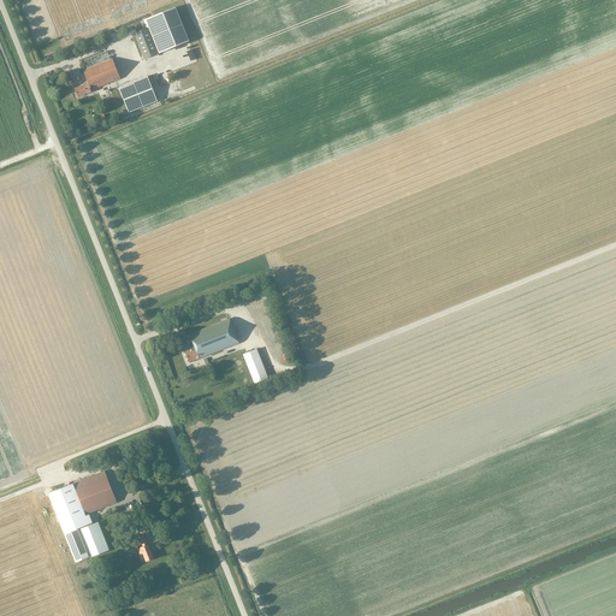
[(176,7),(143,21),(147,28),(148,28),(159,54),(189,41),(176,7)]
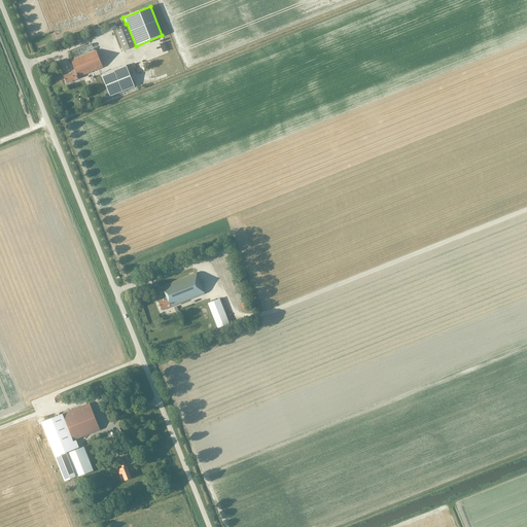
[(127,24),(114,29),(124,50),(135,46),(127,24)]
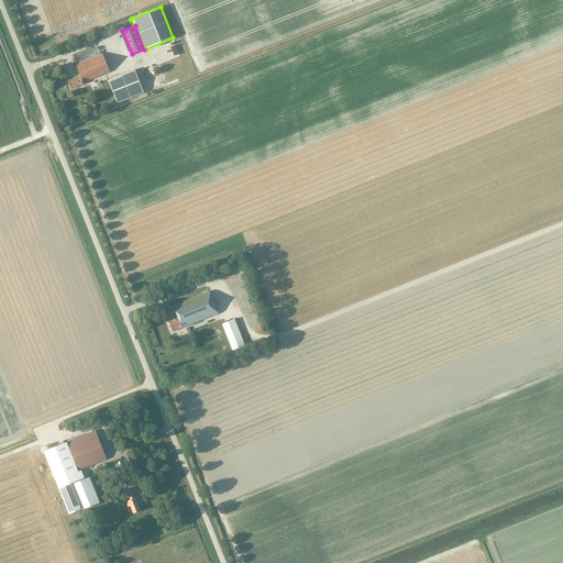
[(103,54),(101,54),(98,46),(77,56),(80,63),(76,65),(81,76),(77,78),(77,77),(68,81),(72,89),(80,85),(79,84),(84,81),(84,83),(110,72),(103,54)]
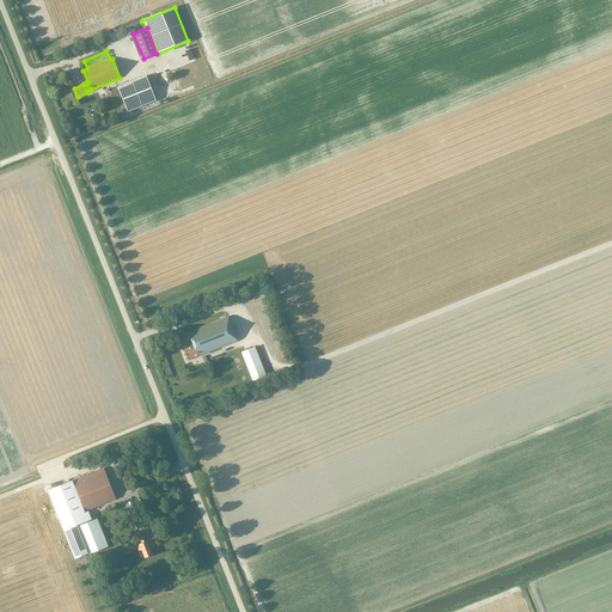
[(129,111),(157,99),(147,75),(118,87),(129,111)]
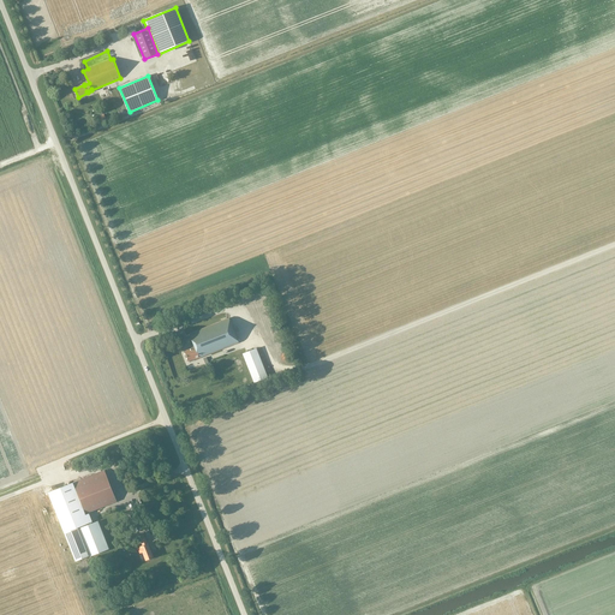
[(195,359),(239,342),(230,318),(190,334),(196,348),(185,352),(189,362),(195,359)]
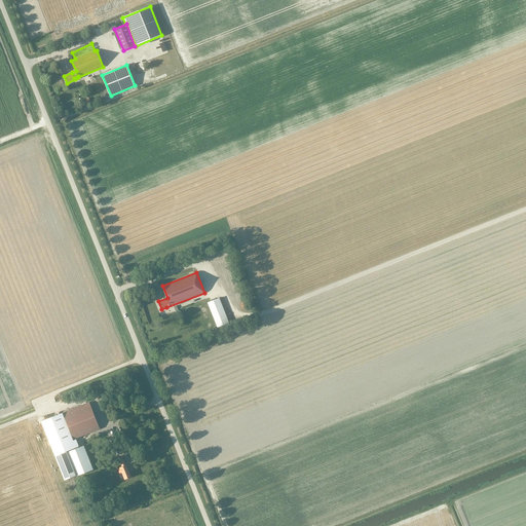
[(229,323),(220,298),(208,303),(218,328),(229,323)]
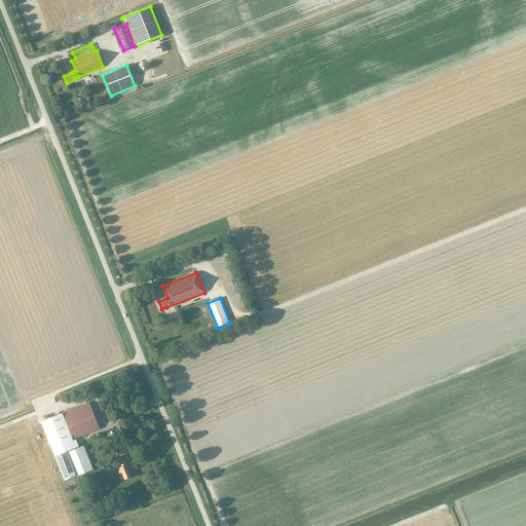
[(73,441),(73,440),(74,440),(100,428),(89,402),(63,412),(63,413),(41,421),(65,481),(76,476),(77,477),(94,470),(84,446),(67,452),(67,451),(79,446),(76,440),(73,441)]
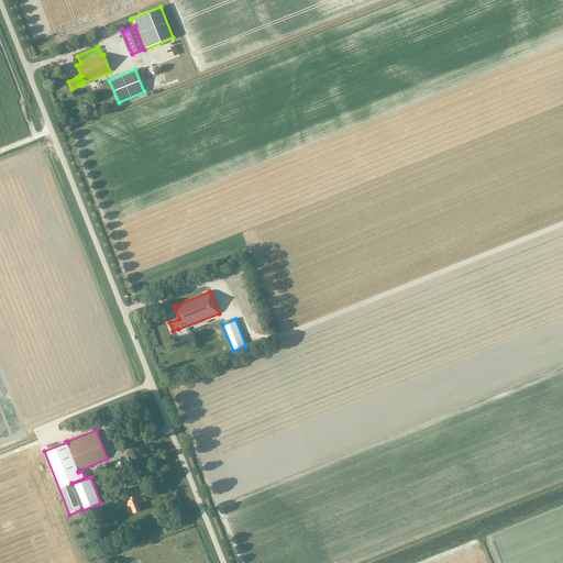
[(136,497),(135,498),(131,488),(127,490),(130,499),(128,500),(133,514),(141,510),(136,497)]
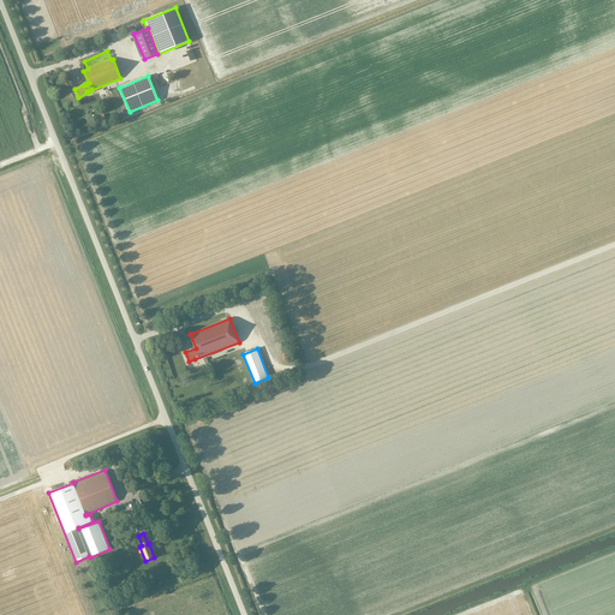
[(190,585),(210,578),(207,569),(179,580),(180,583),(187,579),(190,585)]
